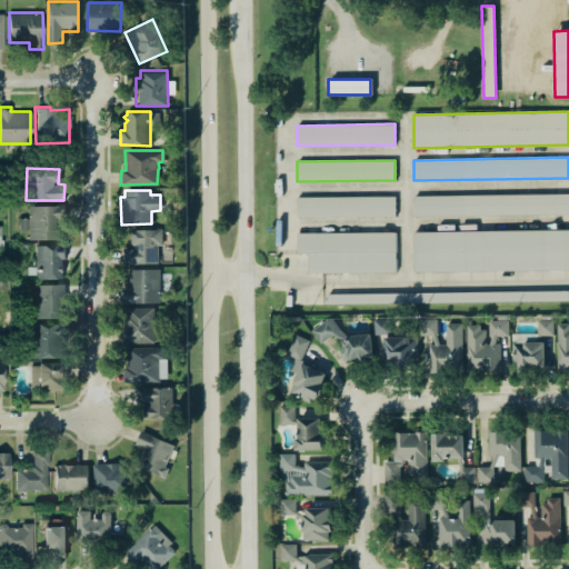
[(415,216),(568,213),(568,193),(415,196),(415,216)]
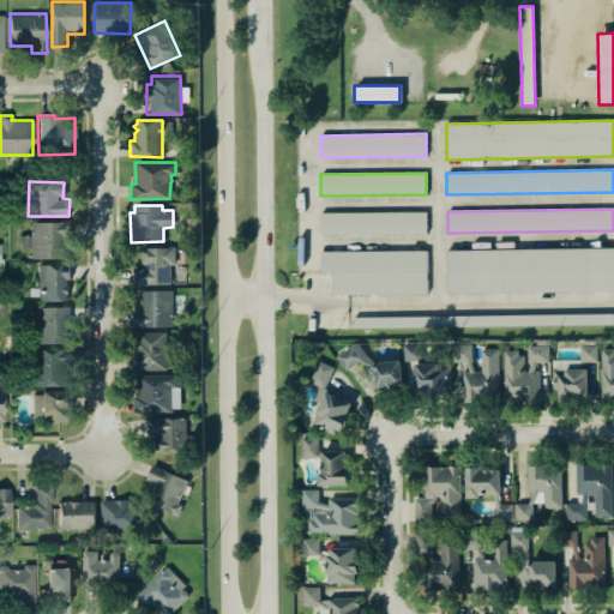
[(426,233),(426,211),(320,214),(320,235),(426,233)]
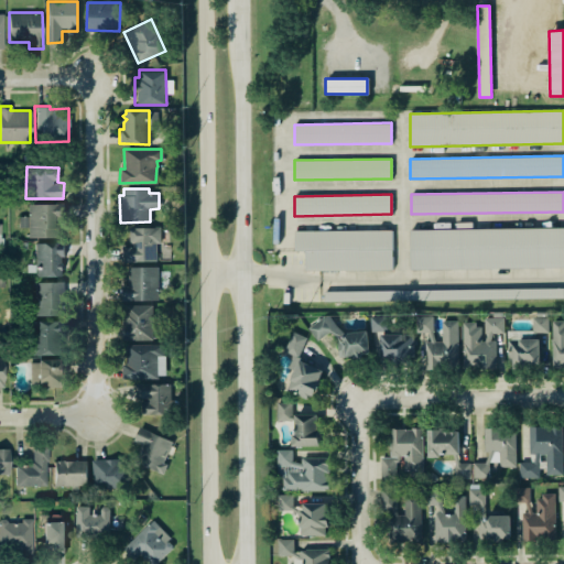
[(29,237),(55,237),(56,204),(28,204),(28,215),(19,215),(19,227),(29,227),(29,237)]
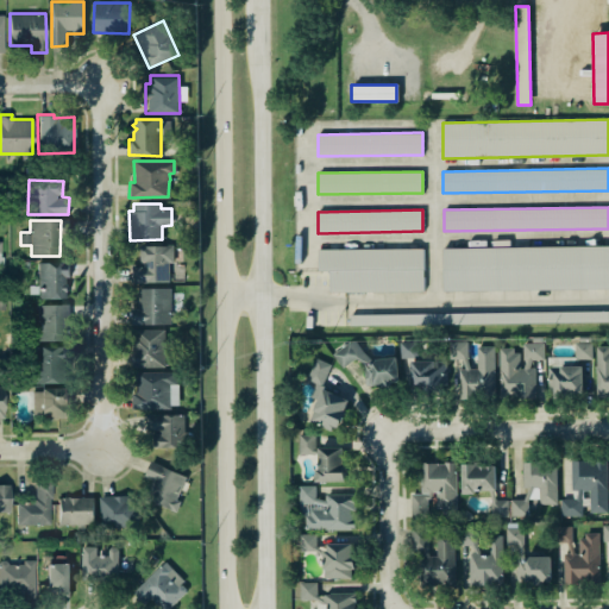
[(138,245),(171,244),(171,262),(168,262),(169,281),(133,282),(133,267),(144,267),(144,263),(138,263),(138,245)]
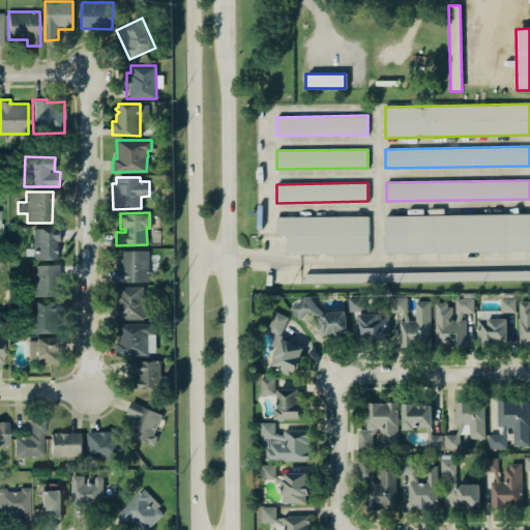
[(386,253),(529,251),(529,213),(385,216),(386,253)]
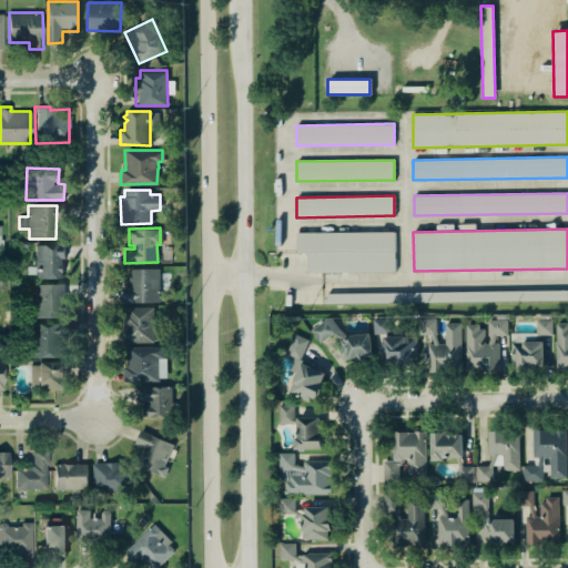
[(296,232),(297,252),(307,252),(307,272),(395,272),(395,232),(296,232)]
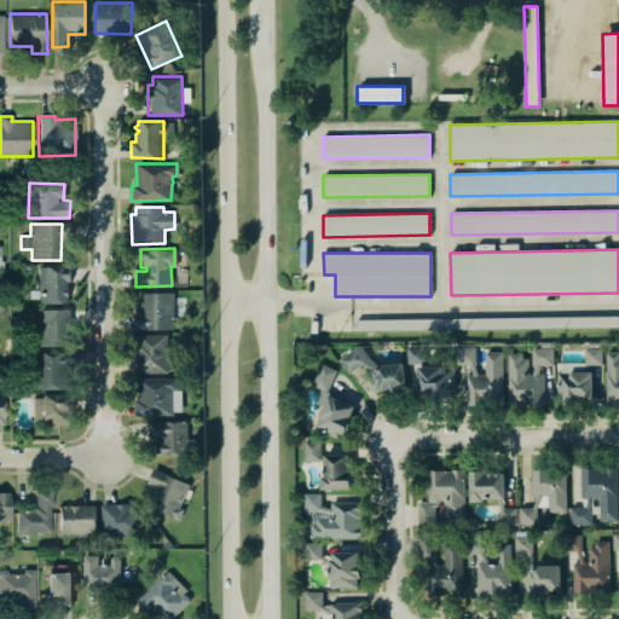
[(38,266),(69,266),(69,282),(65,282),(65,302),(38,302),(38,266)]
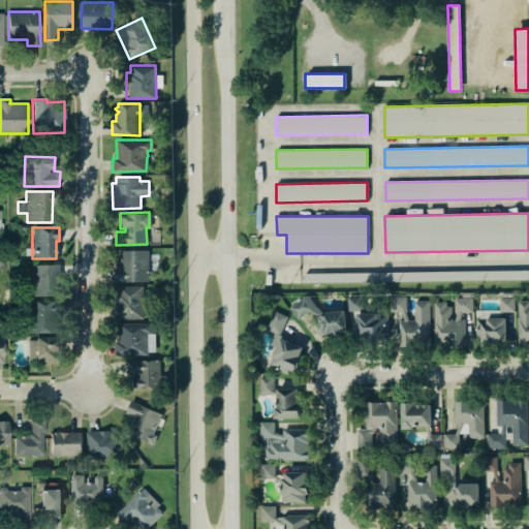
[(120,251),(147,250),(148,281),(113,281),(116,275),(113,268),(120,268),(120,251)]
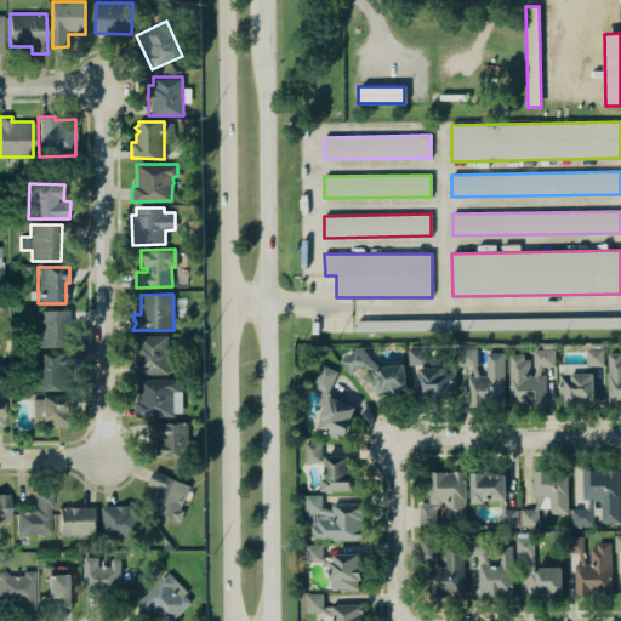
[(36,311),(68,311),(68,337),(68,339),(66,339),(66,346),(36,346),(36,332),(28,332),(28,325),(36,325),(36,311)]
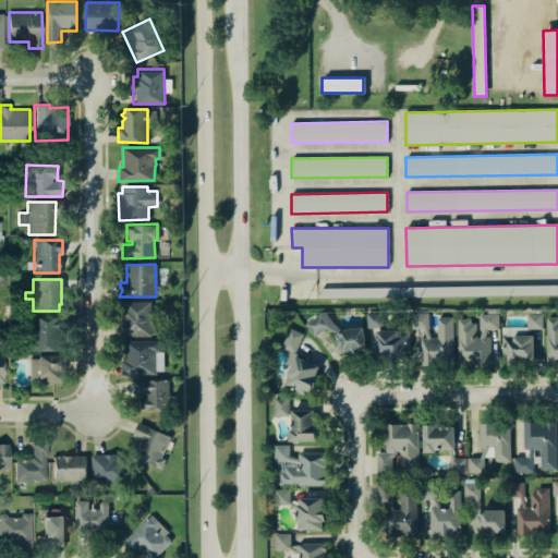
[(557,295),(557,286),(322,288),(322,298),(557,295)]
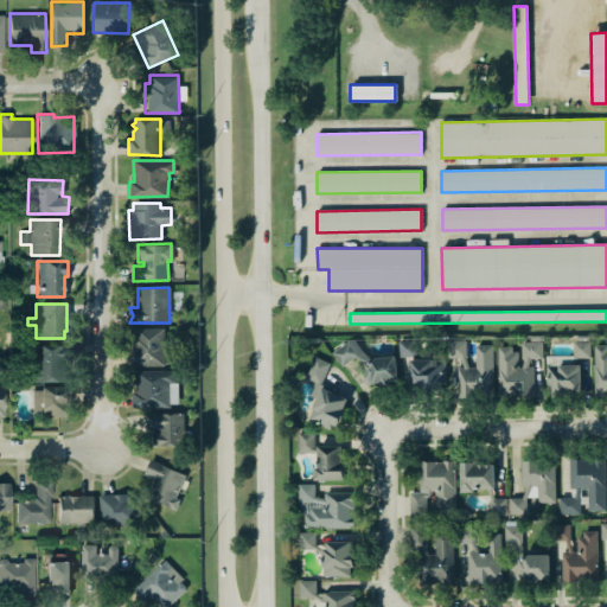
[(165,328),(133,328),(133,366),(166,366),(165,328)]
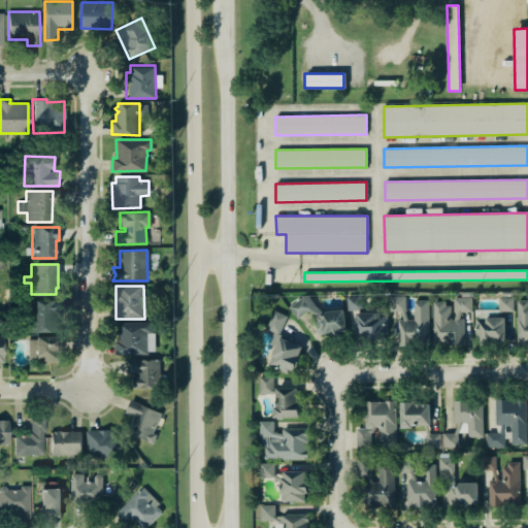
[(472,294),(461,294),(461,297),(454,297),(453,319),(461,319),(461,311),(472,311),(472,294)]
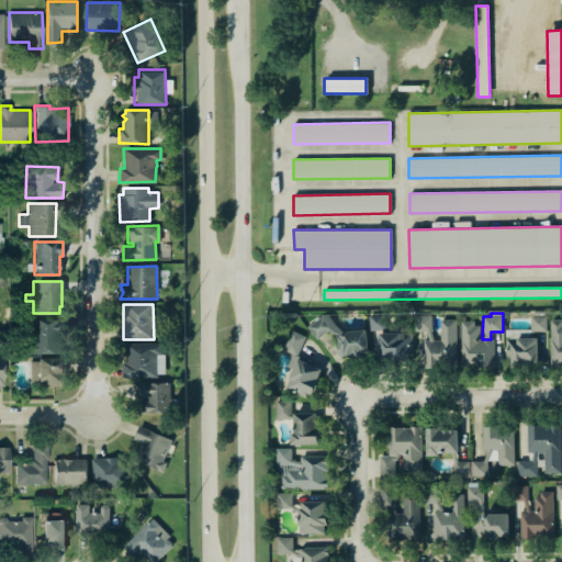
[(369,315),(370,329),(391,328),(390,314),(369,315)]
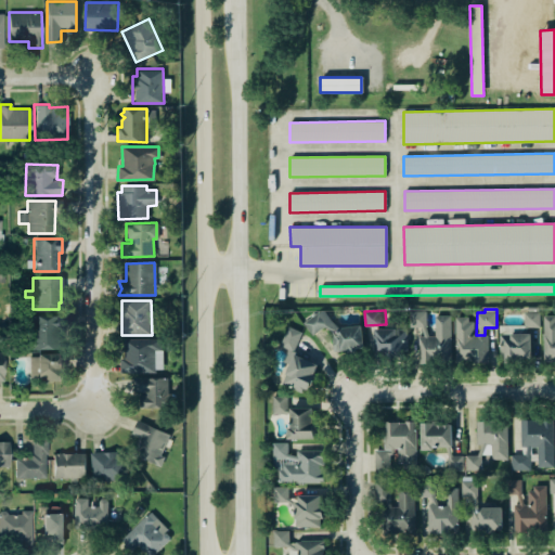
[(423,327),(423,336),(426,336),(427,311),(410,311),(410,327),(423,327)]
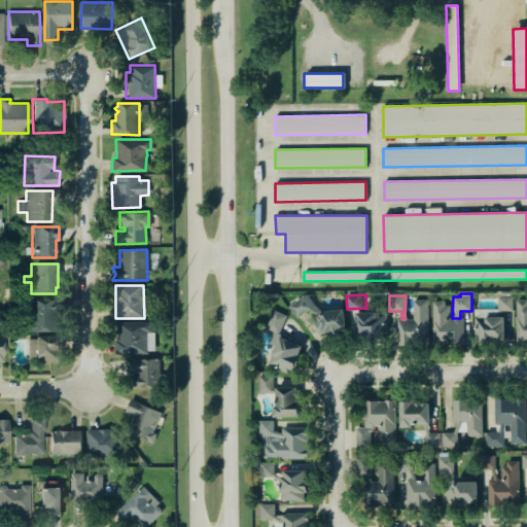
[(513,296),(498,295),(497,310),(513,311),(513,296)]
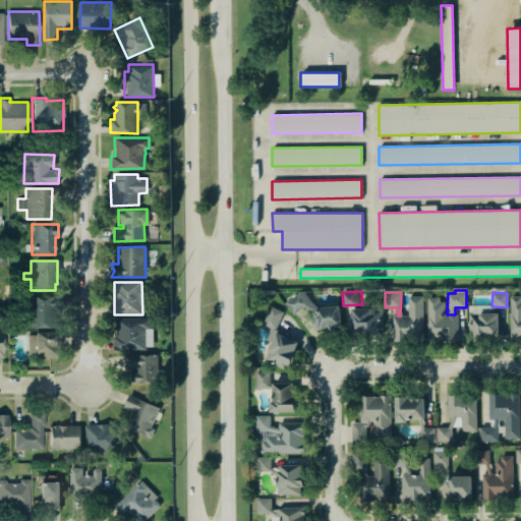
[(26,296),(53,295),(53,326),(52,327),(24,327),(27,322),(34,322),(27,317),(26,296)]
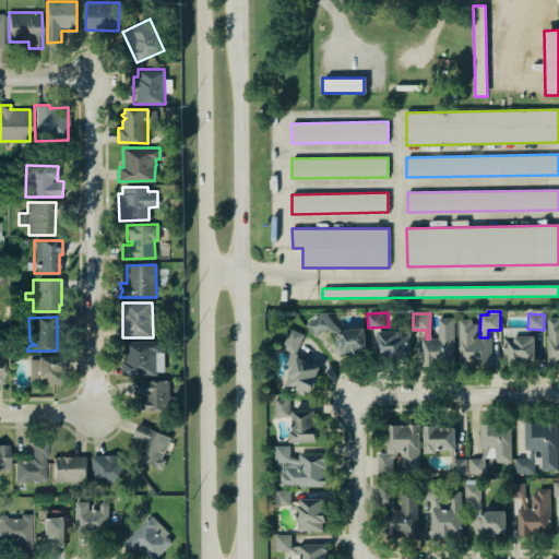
[(365,329),(336,330),(335,317),(309,318),(310,333),(334,332),(336,355),(367,353),(365,329)]
